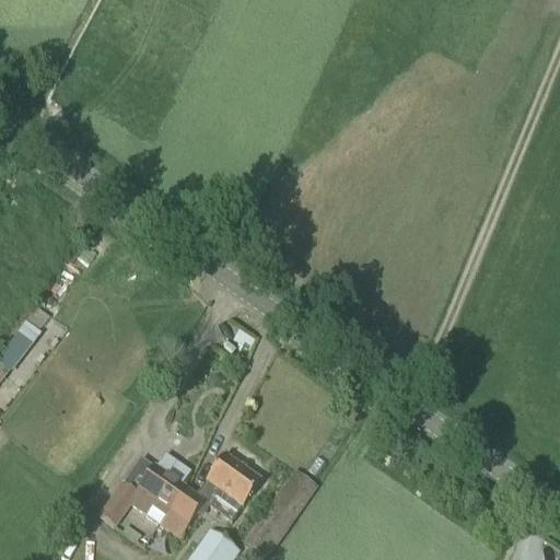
[(0,362),(14,373),(53,319),(36,308),(0,358),(0,362)]
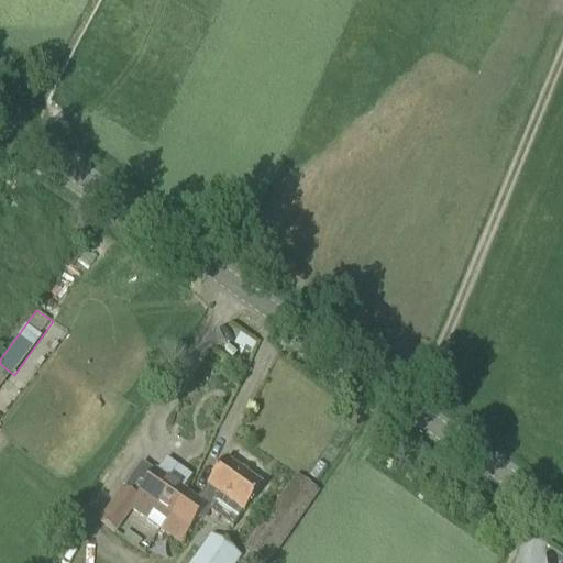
[(196,503),(185,495),(167,521),(162,529),(180,542),(206,507),(233,527),(262,487),(224,461),(196,503)]
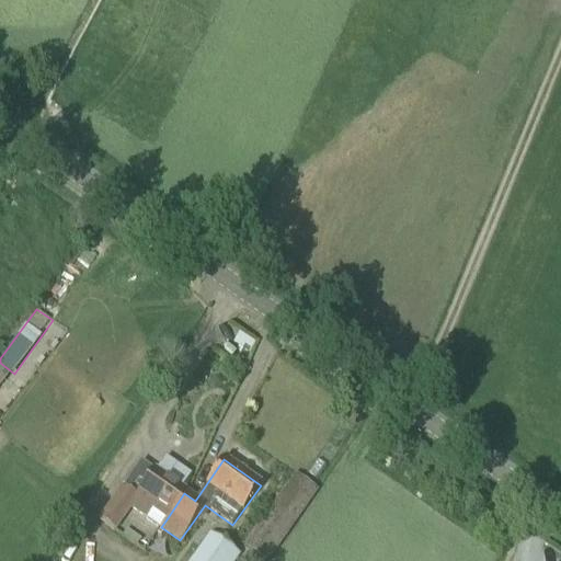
[(167,519),(184,493),(155,472),(136,499),(122,489),(109,506),(100,519),(115,530),(133,507),(146,517),(161,527),(167,519)]
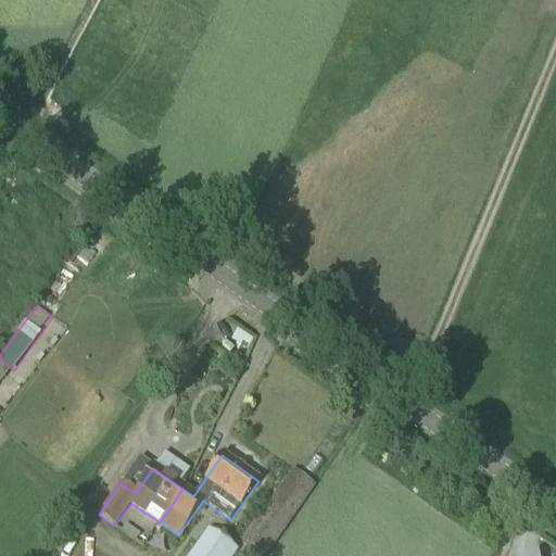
[(292,471),(242,542),(263,555),(264,555),(314,487),(292,471)]
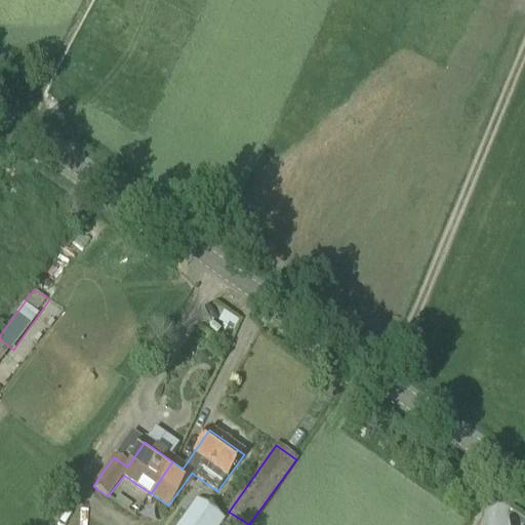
[(219,524),(224,520),(195,500),(177,524),(219,524)]
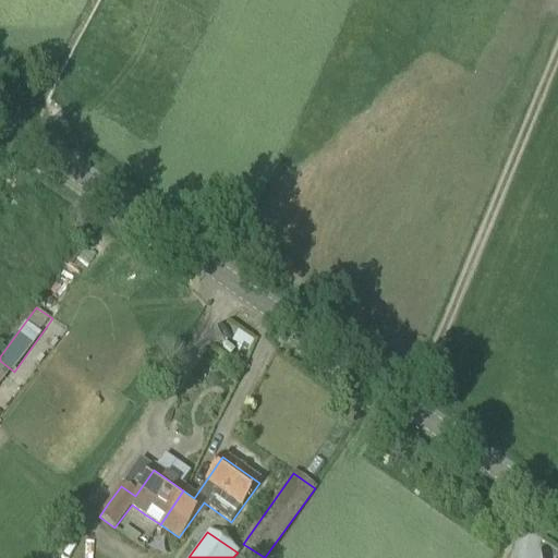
All buildings are outlined.
